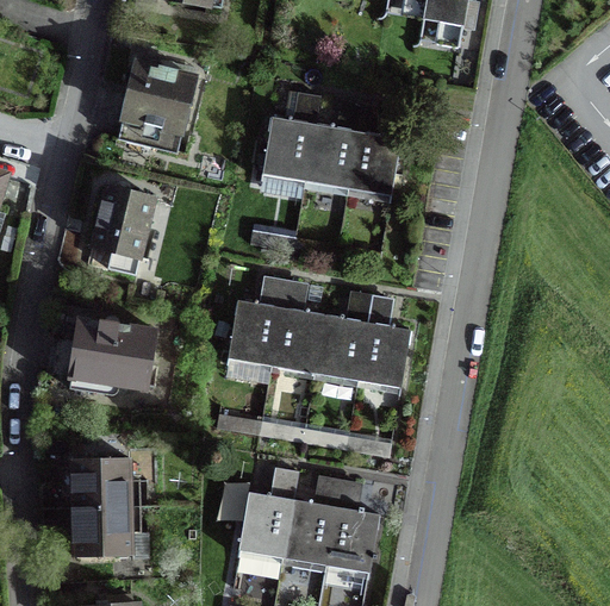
[(425,0),(422,18),(462,25),(466,0),(425,0)]
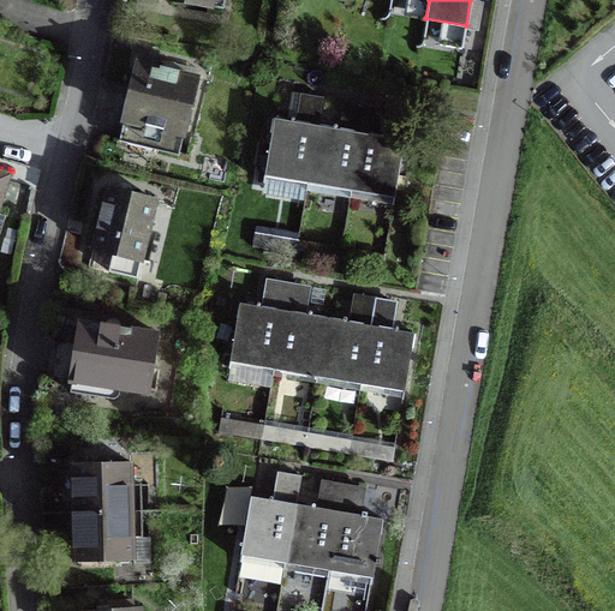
[(177,73),(178,71),(159,66),(159,69),(136,63),(119,139),(177,153),(196,77),(177,73)]
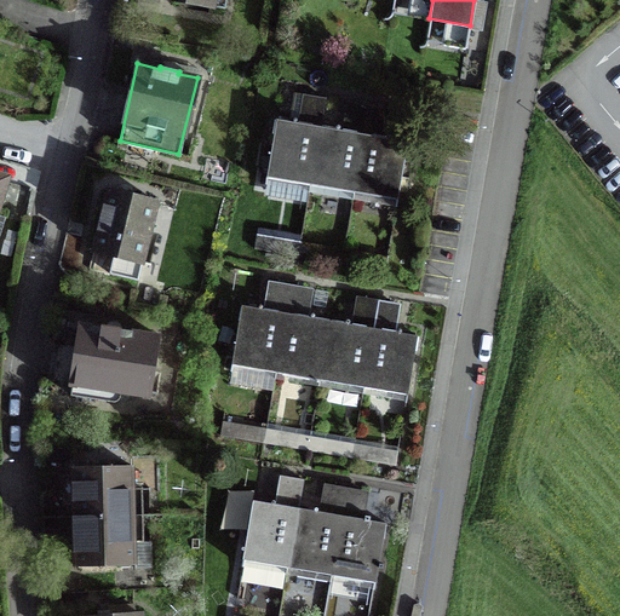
[(308,190),(351,199),(396,206),(407,140),(378,136),(380,121),(383,107),(368,104),(352,102),(350,113),(348,130),(319,125),(323,97),(309,95),(306,107),(304,122),(275,117),(264,183),(308,190)]
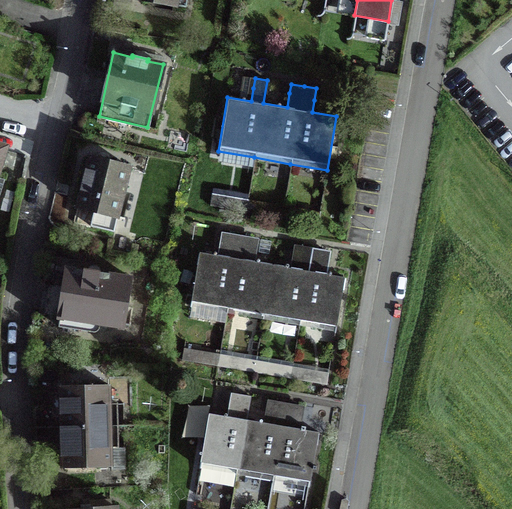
[(113,231),(129,166),(102,159),(88,156),(76,206),(92,210),(89,225),(113,231)]
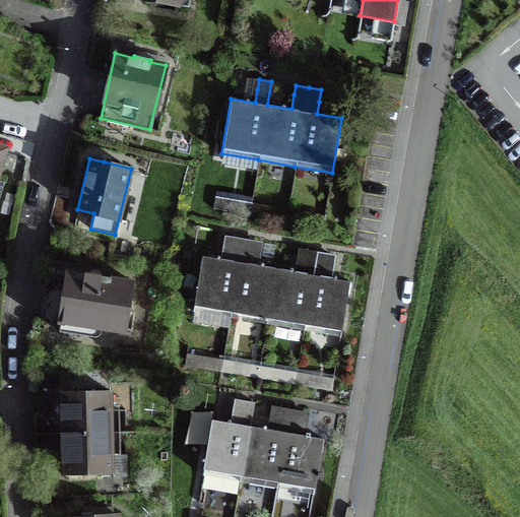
[(266,323),(303,329),(340,335),(349,280),(325,276),(327,265),(329,253),(317,250),(304,248),(302,259),(300,272),(275,268),(252,264),(254,252),(256,240),(243,238),(231,236),(229,247),(225,259),(202,255),(192,310),(230,317),(266,323)]
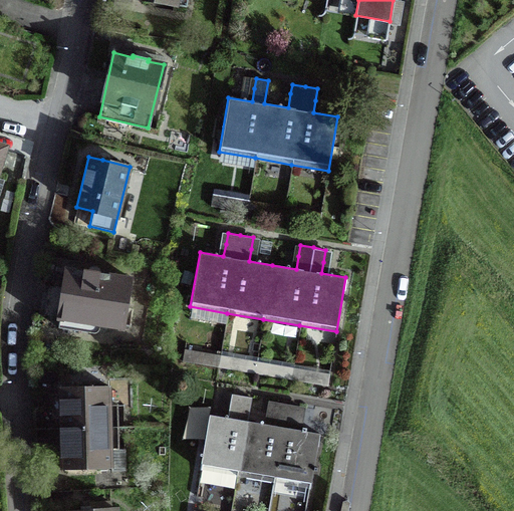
[(122,327),(131,278),(93,272),(65,267),(57,317),(59,317),(57,326),(78,329),(79,321),(122,327)]
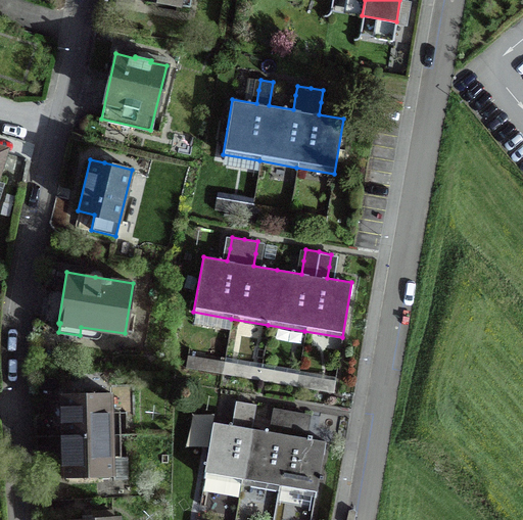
[(120,456),(119,433),(119,411),(110,411),(110,392),(59,393),(60,412),(60,434),(60,443),(62,476),(112,474),(112,478),(127,477),(126,456),(120,456)]
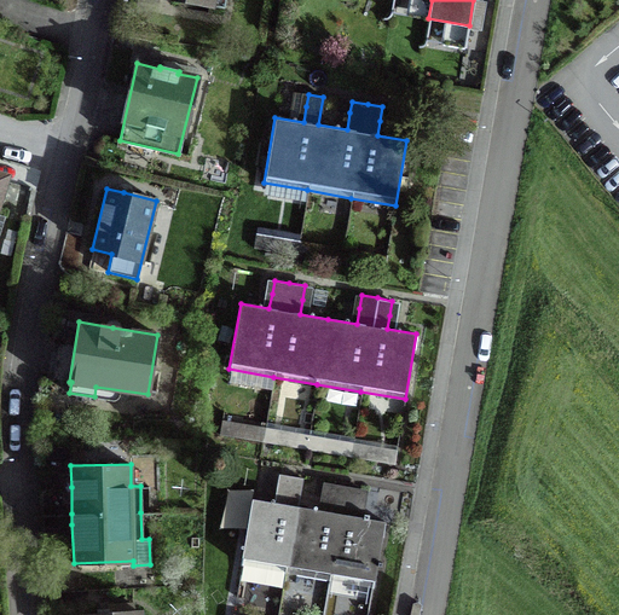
[(369,514),(364,514),(363,517),(356,516),(357,508),(359,487),(345,485),(329,482),(325,502),(324,510),(296,505),(301,477),(285,474),(282,493),(281,503),(252,498),(243,545),(242,544),(239,545),(241,547),(243,547),(239,563),(284,572),(328,579),(372,586),(376,564),(381,566),(381,561),(377,561),(385,521),(368,518),(369,514)]
